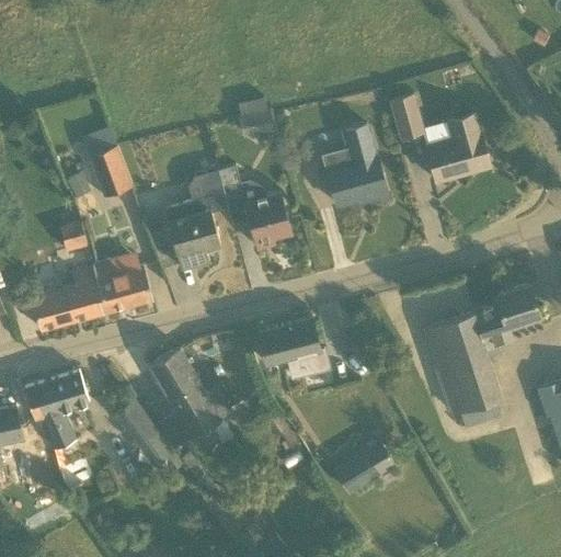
[(402,141),(425,135),(414,95),(391,102),(402,141)]
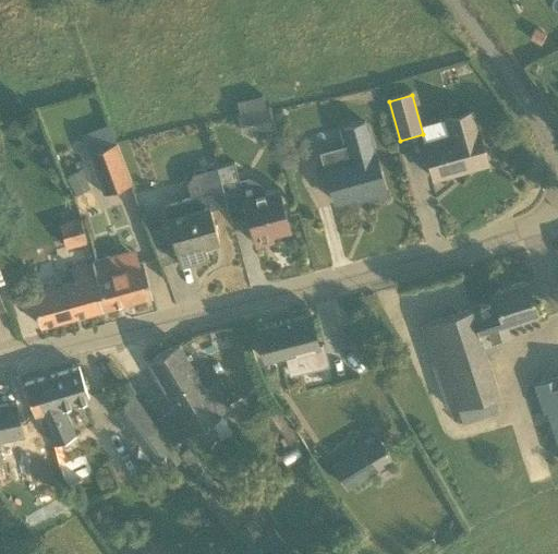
[(253,135),(270,132),(266,113),(238,119),(240,131),(252,128),(253,135)]
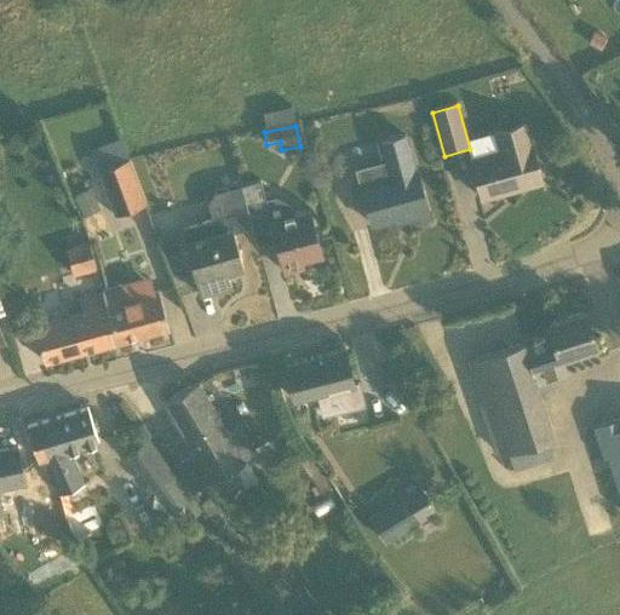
[(530,147),(524,127),(495,136),(500,155),(470,164),(481,202),(543,185),(532,147),(530,147)]
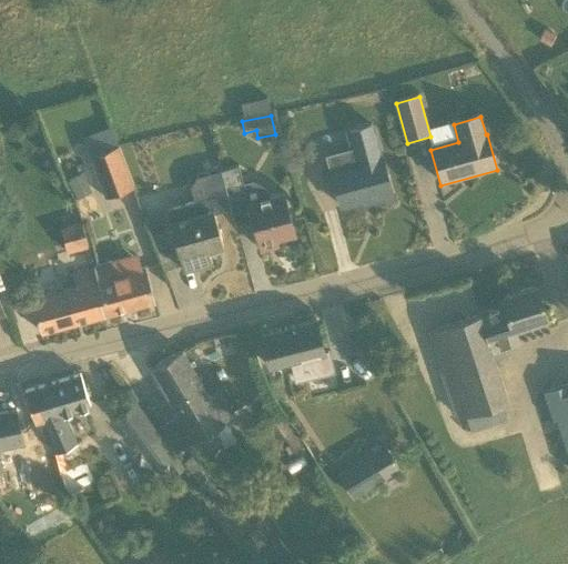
[(381,160),(372,128),(348,134),(357,167),(331,174),(341,210),(375,201),(376,204),(393,199),(382,160),(381,160)]
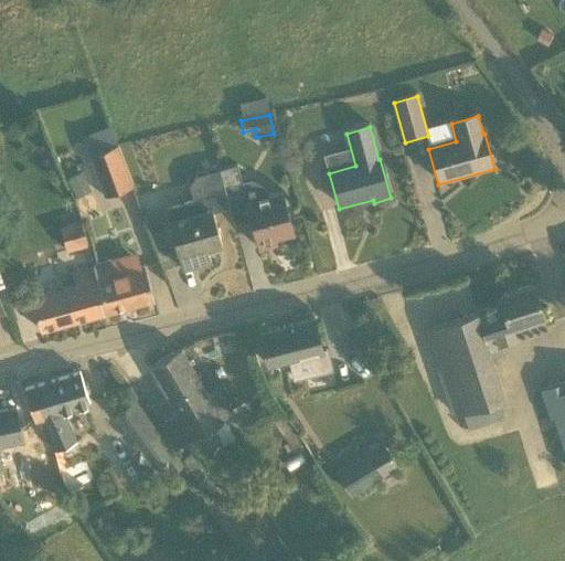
[(132,190),(117,148),(89,159),(104,200),(132,190)]
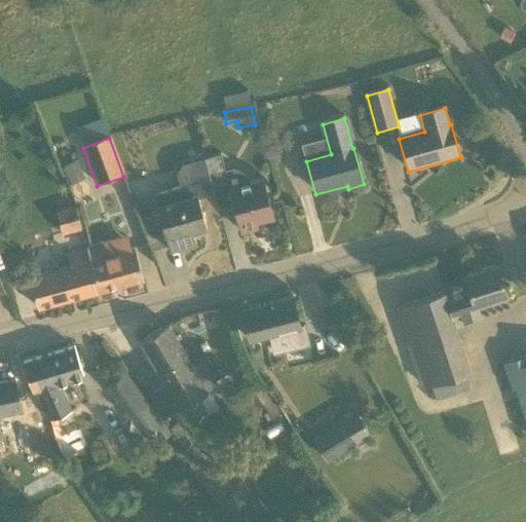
[(212,187),(227,183),(225,173),(220,157),(204,161),(212,187)]
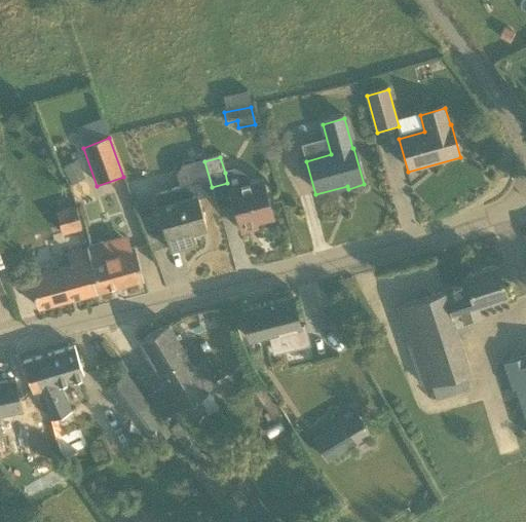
[(77,164),(62,172),(69,188),(84,182),(77,164)]
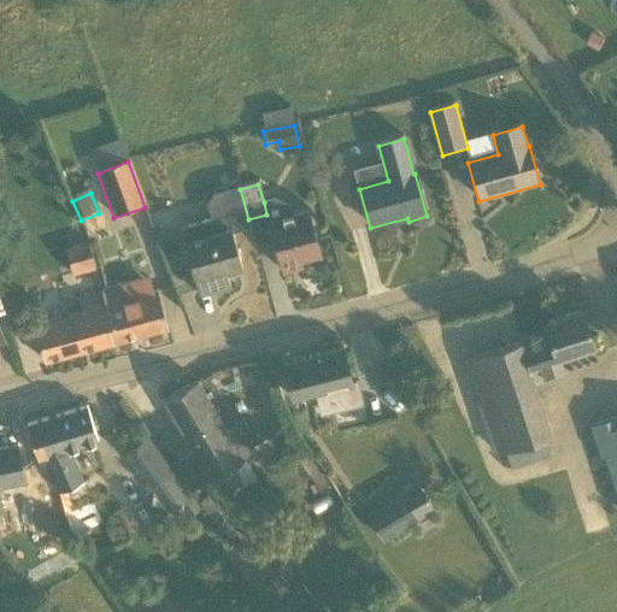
[(291,217),(269,223),(283,275),(291,272),(289,265),(319,258),(307,212),(291,217)]
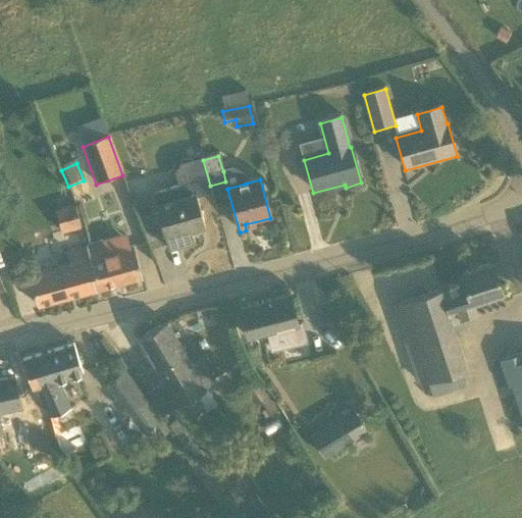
[(193,185),(152,196),(168,252),(195,245),(191,232),(205,228),(193,185)]
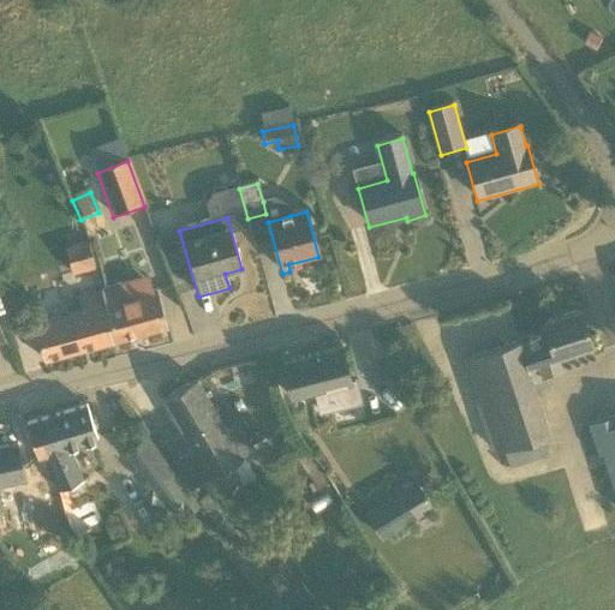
[(96,271),(89,244),(63,251),(69,279),(96,271)]
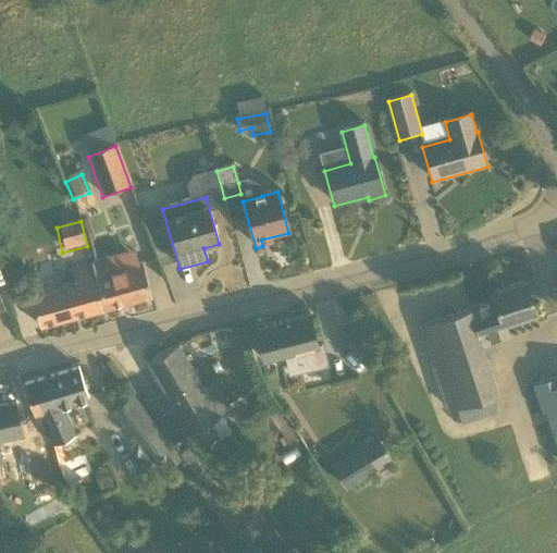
[(96,296),(100,312),(151,298),(143,267),(139,268),(112,275),(108,260),(91,265),(100,294),(96,296)]
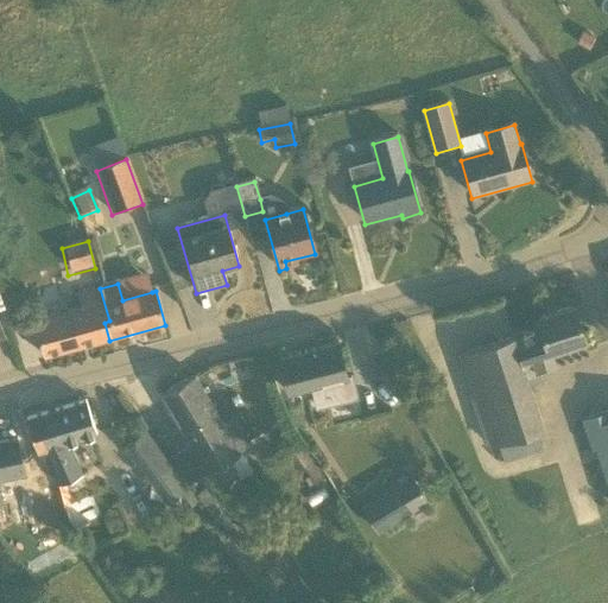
[(82,311),(33,324),(44,360),(109,341),(105,323),(109,321),(100,289),(78,294),(82,311)]
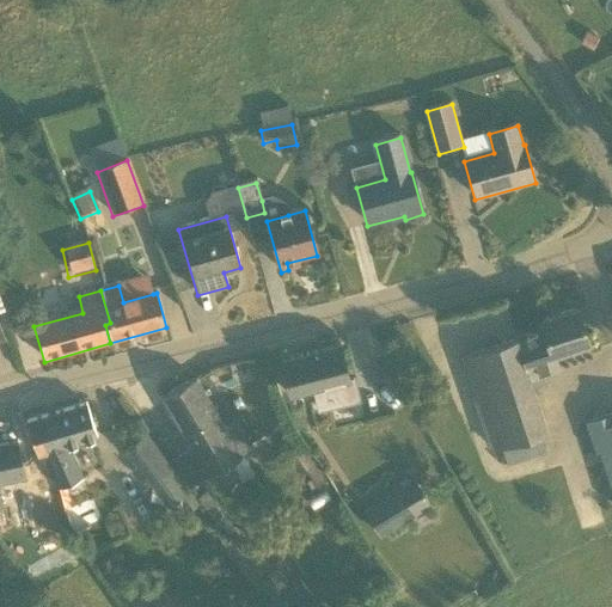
[(506,369),(521,365),(530,384),(544,380),(538,361),(588,344),(577,312),(540,324),(544,332),(499,348),(506,369)]
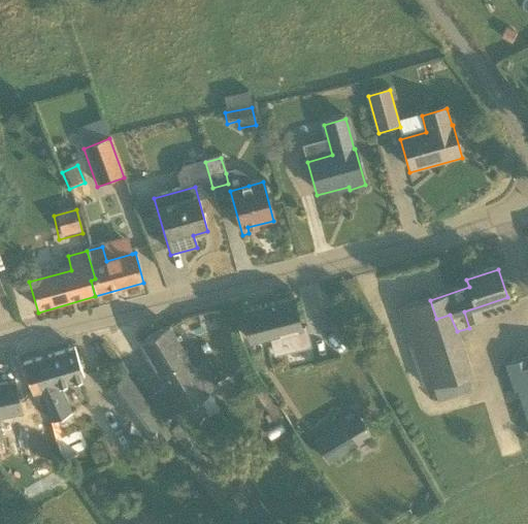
[(426,285),(378,299),(389,334),(436,320),(436,319),(430,300),(426,285)]
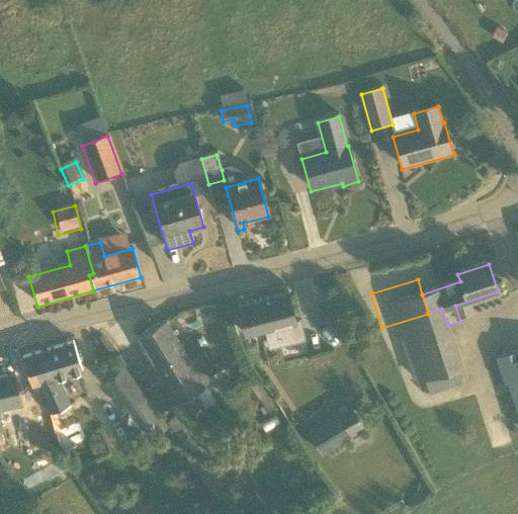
[(299,323),(295,324),(288,294),(238,308),(246,337),(264,333),(268,352),(305,343),(299,323)]
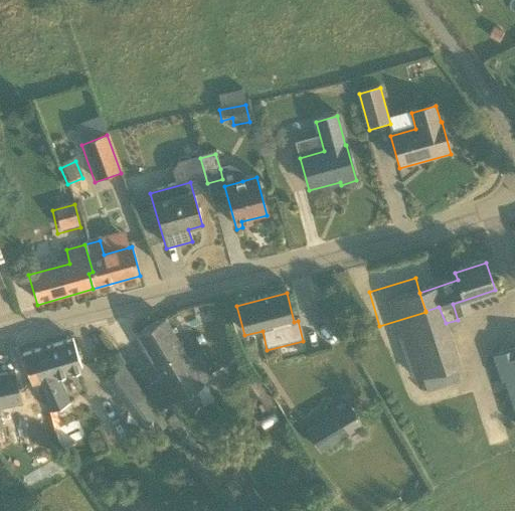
[(187,361),(164,321),(137,337),(162,379),(146,388),(160,412),(201,388),(192,370),(204,363),(199,354),(187,361)]
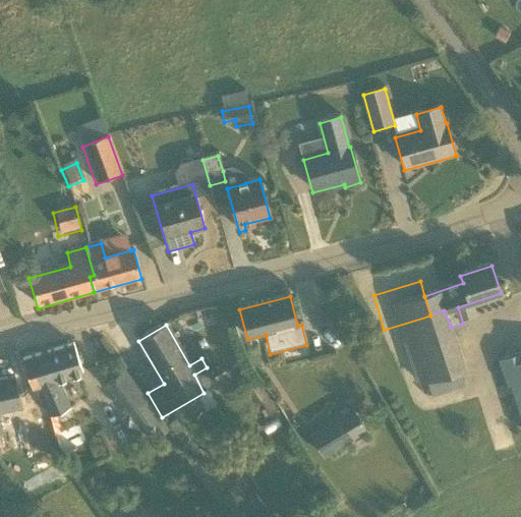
[(69,410),(57,383),(81,376),(73,346),(22,361),(31,391),(36,390),(50,419),(69,410)]
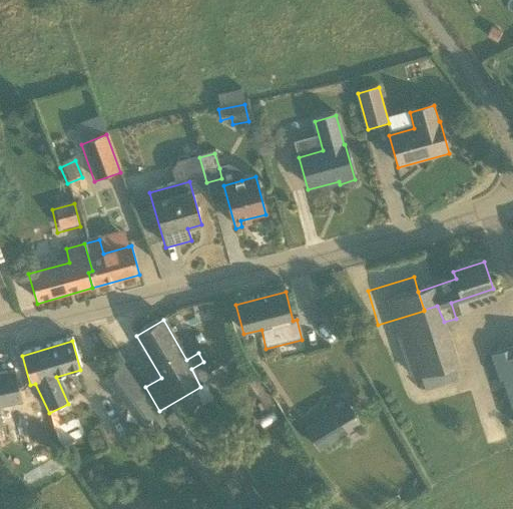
[(495,379),(498,378),(512,422),(512,348),(512,346),(487,354),(495,379)]
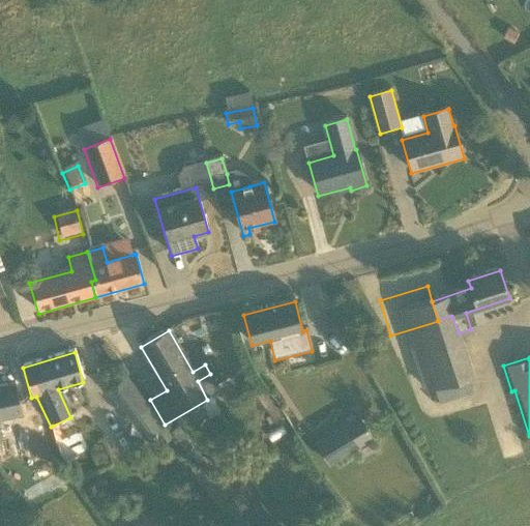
[(162,445),(171,439),(125,378),(108,390),(130,421),(131,421),(147,442),(154,436),(162,445)]
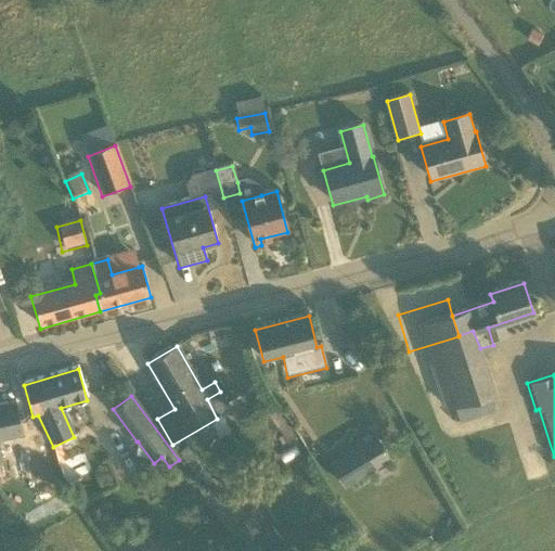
[(0,462),(1,462),(0,456),(0,441),(23,437),(15,404),(0,407),(0,462)]
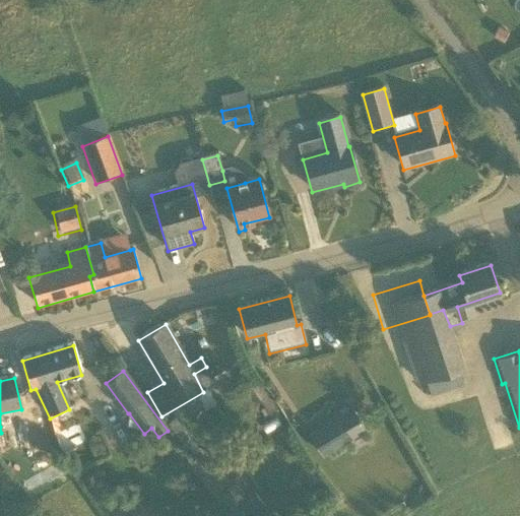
[(325,459),(364,436),(348,412),(311,436),(325,459)]
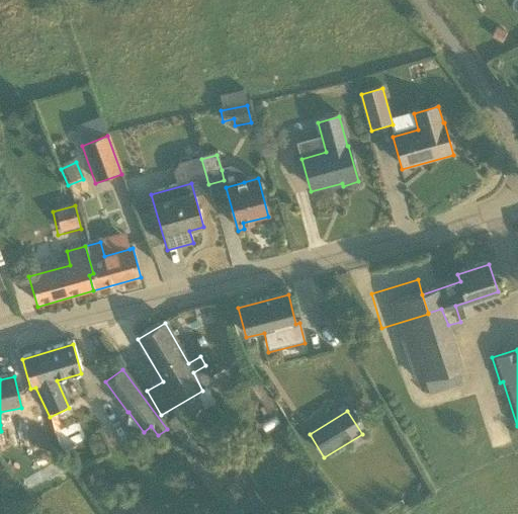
[(24,421),(31,448),(49,445),(38,418),(24,421)]
